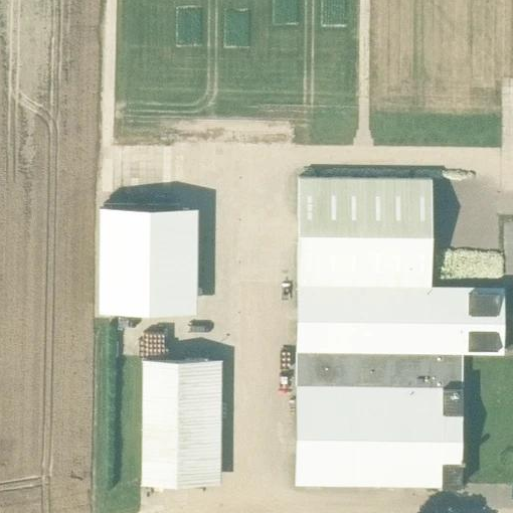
[(432,179),(297,179),(297,287),(432,287),(432,179)]
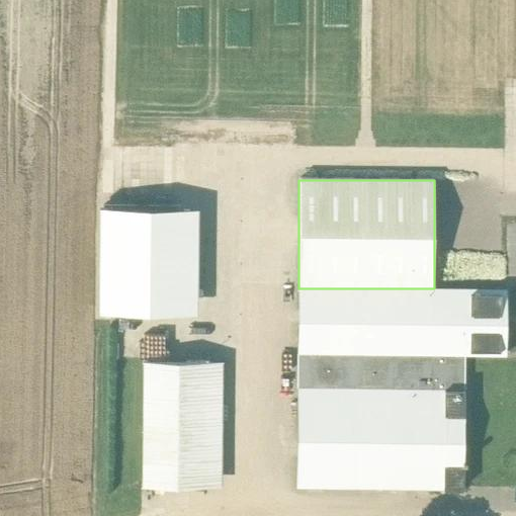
[(101,208),(99,313),(197,314),(199,209),(101,208)]
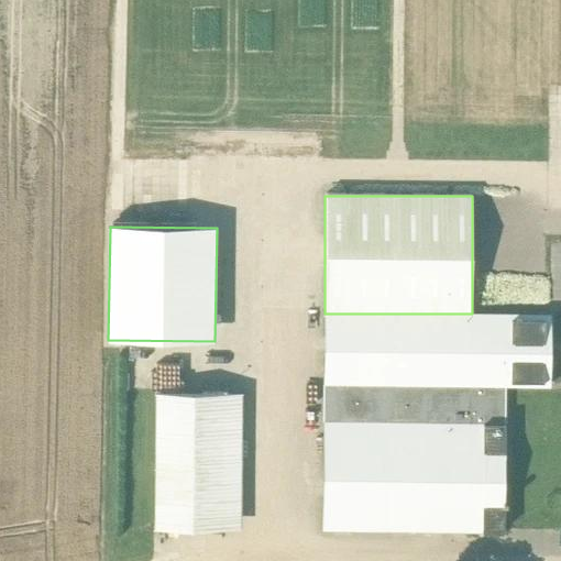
[(472,314),(325,314),(325,422),(505,425),(505,388),(551,388),(551,314),(472,314)]
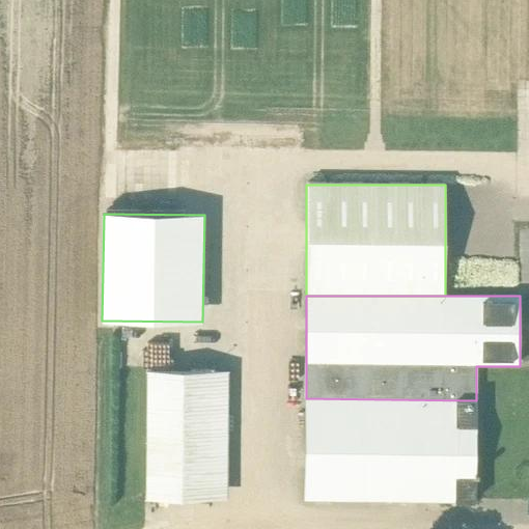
[(228,505),(228,374),(146,374),(146,504),(228,505)]
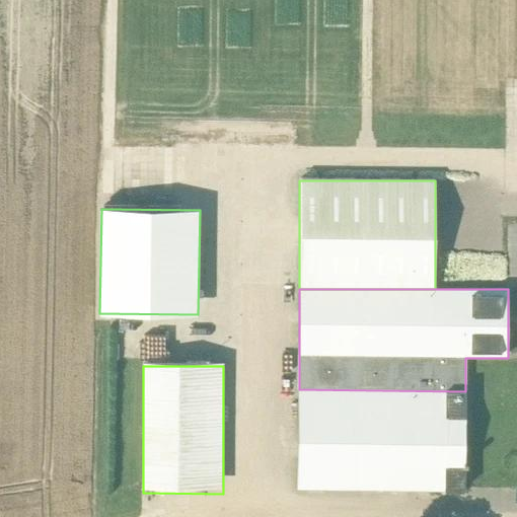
[(465,391),(299,389),(299,489),(465,490),(465,391)]
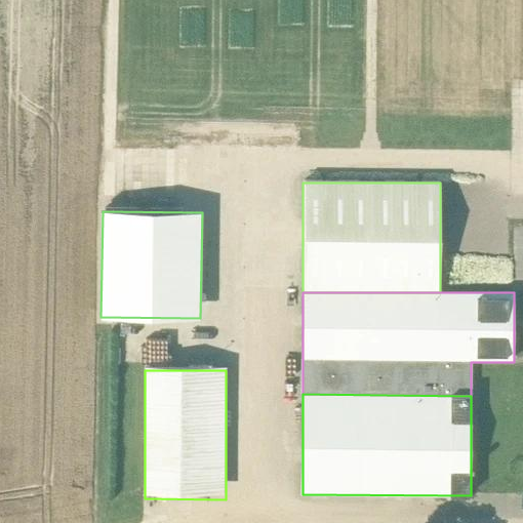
All buildings are outlined.
